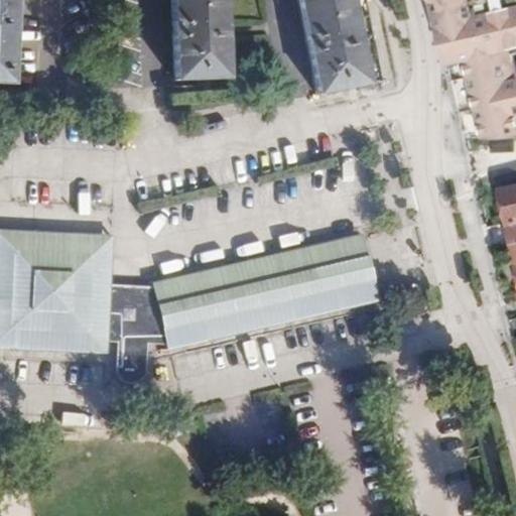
[(21,0),(0,0),(0,82),(18,83),(21,0)]
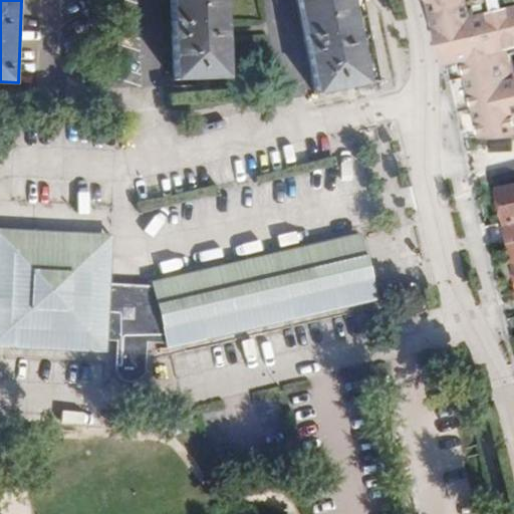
[(173,0),(177,81),(225,79),(223,29),(221,0),(173,0)]
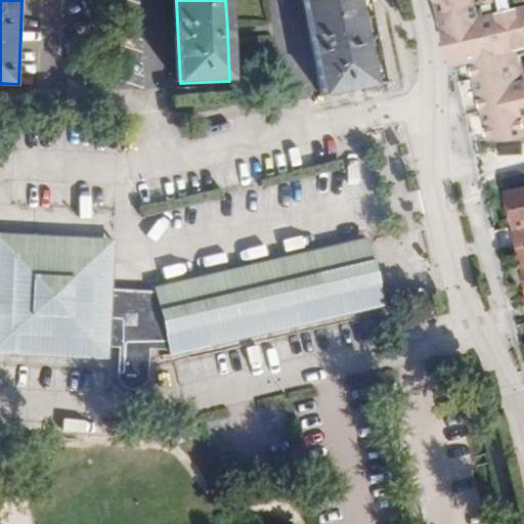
[(302,0),(321,97),(385,85),(368,0),(302,0)]
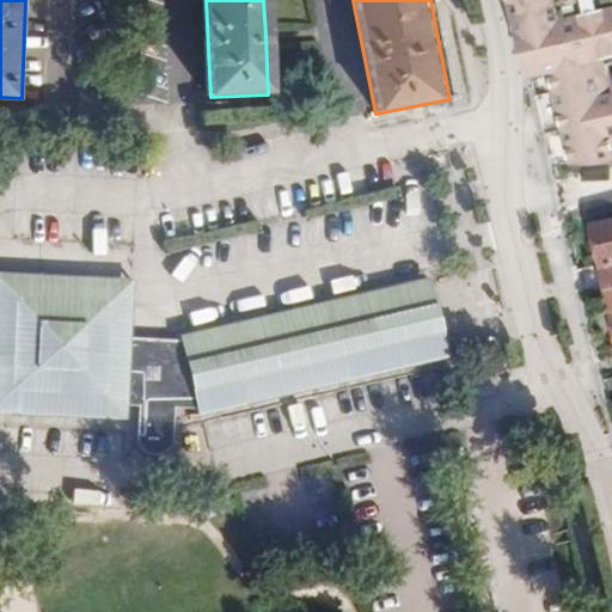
[(611,62),(611,59),(611,0),(516,0),(537,78),(549,74),(571,165),(611,163),(611,62)]
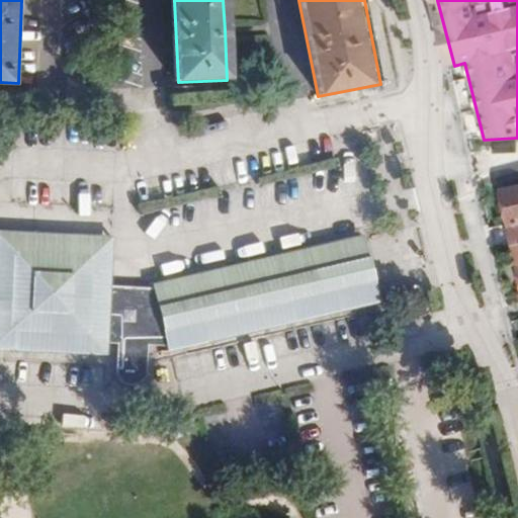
[(517,244),(517,184),(505,188),(517,245),(517,244)]
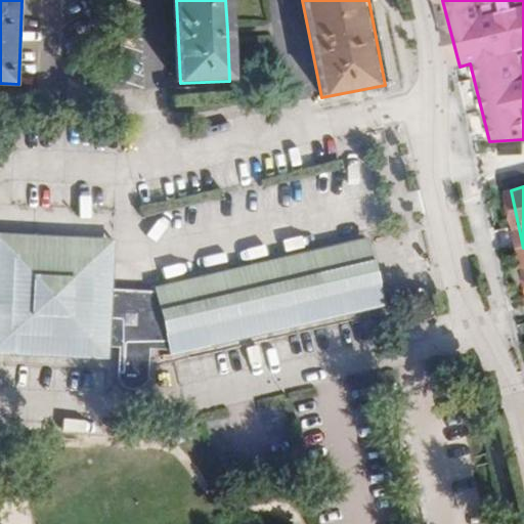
[(0,234),(0,355),(108,361),(108,348),(118,349),(117,376),(117,379),(119,382),(122,387),(127,389),(132,390),(137,389),(143,386),(146,382),(147,378),(148,350),(168,351),(169,357),(384,305),(367,238),(153,292),(112,289),(115,241),(0,234)]
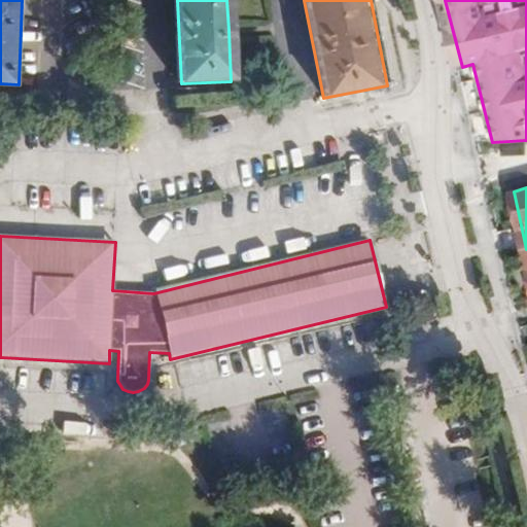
All buildings are outlined.
